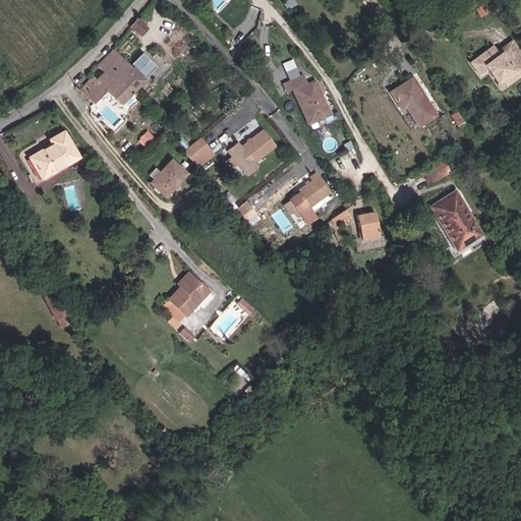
[(186,0),(189,2),(190,0),(197,0),(208,9),(216,0),(186,0)]
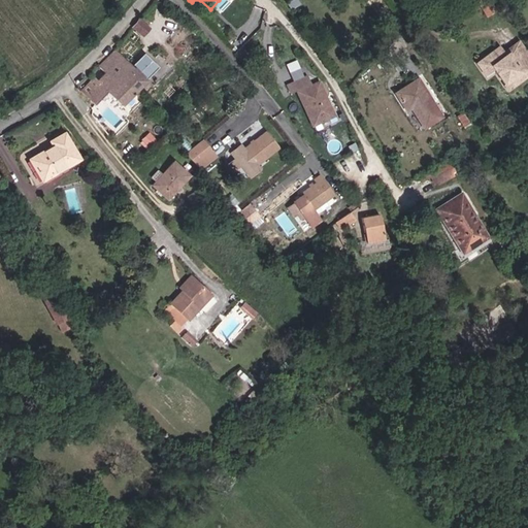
[(493,11),(485,0),(476,6),(484,18),(493,11)]
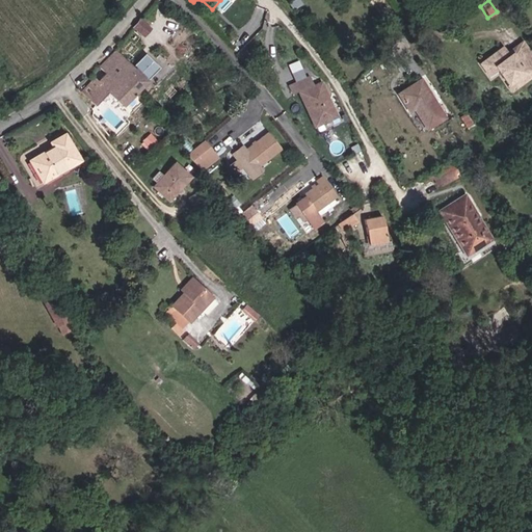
[(150,30),(139,22),(132,29),(142,38),(150,30)]
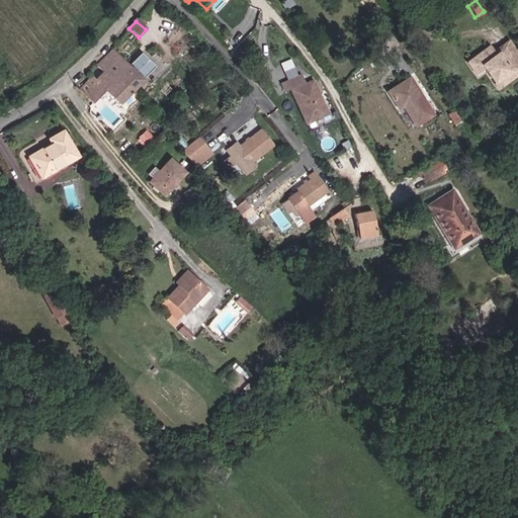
[(517,70),(517,60),(505,40),(490,52),(486,46),(462,62),(470,73),(482,66),(485,70),(482,71),(490,82),(510,69),(514,74),(517,70)]
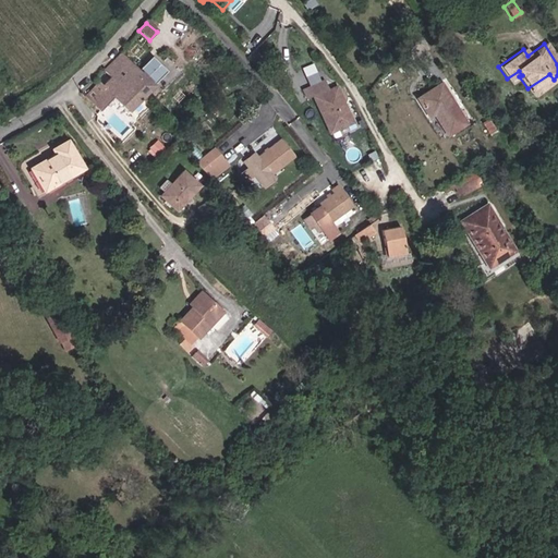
[(125,85),(141,100),(154,86),(121,55),(105,72),(112,79),(122,88),(125,85)]
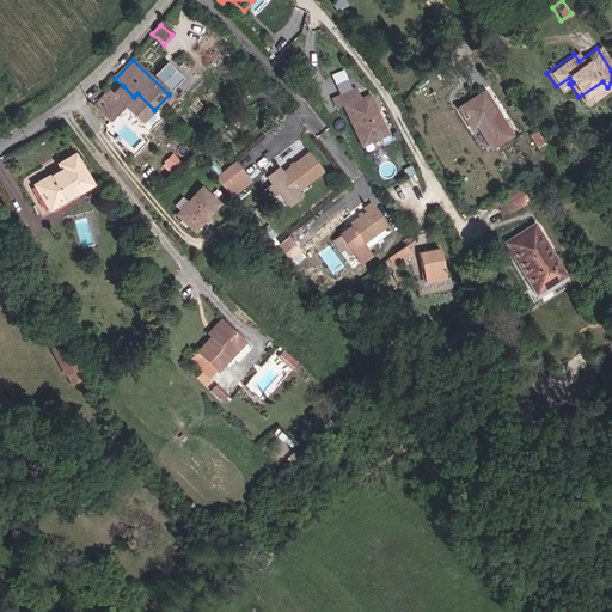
[(378,138),(378,92),(368,92),(368,83),(342,81),(342,92),(350,92),(349,136),(378,138)]
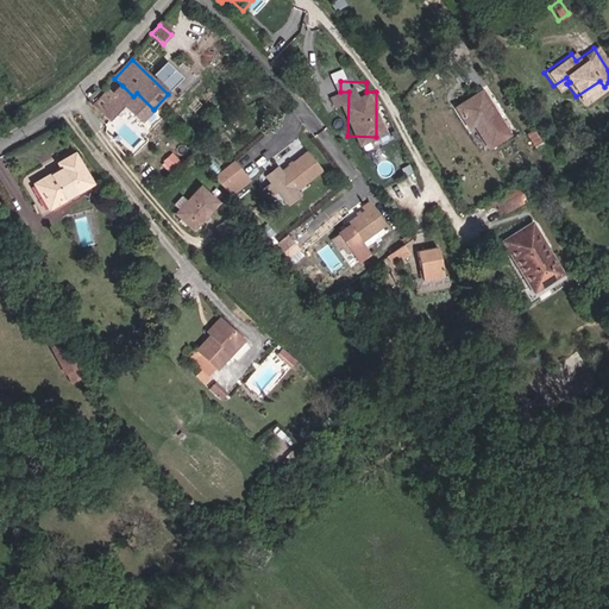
[(139,125),(154,110),(137,93),(133,96),(123,86),(113,95),(108,90),(90,108),(108,124),(123,110),(139,125)]
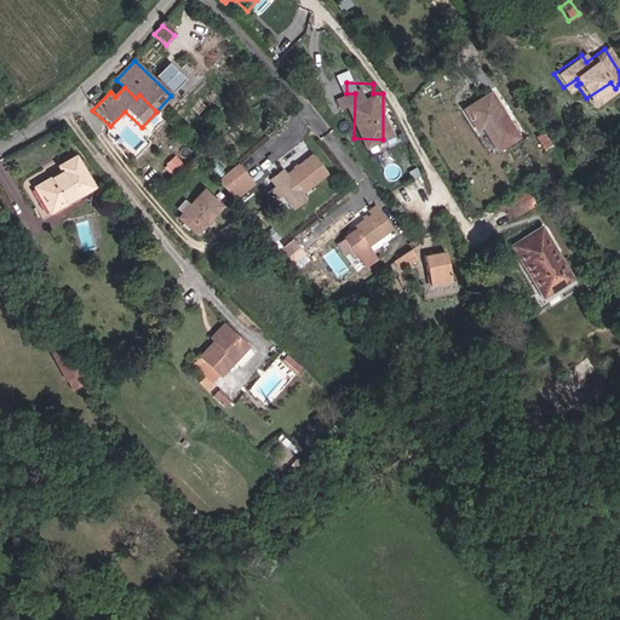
[(464,105),(477,126),(483,121),(498,147),(517,135),(489,89),(464,105)]
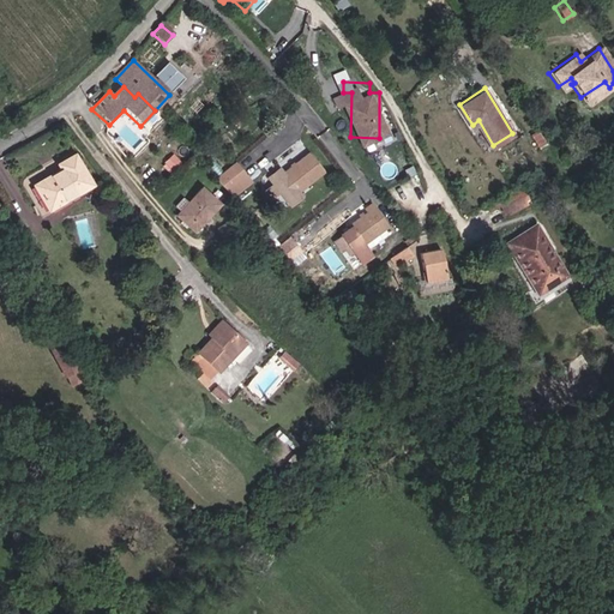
[(300,194),(326,174),(311,155),(284,176),(281,172),(270,180),(282,194),(293,208),(304,199),(300,194)]
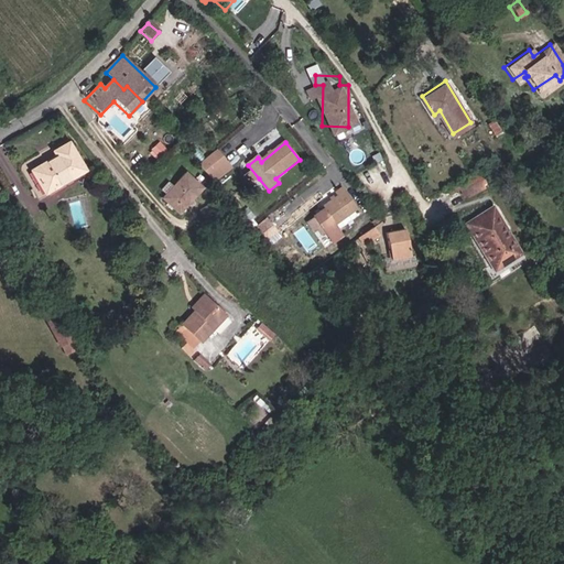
[(50,161),(65,181),(84,169),(68,143),(53,152),(55,158),(50,161)]
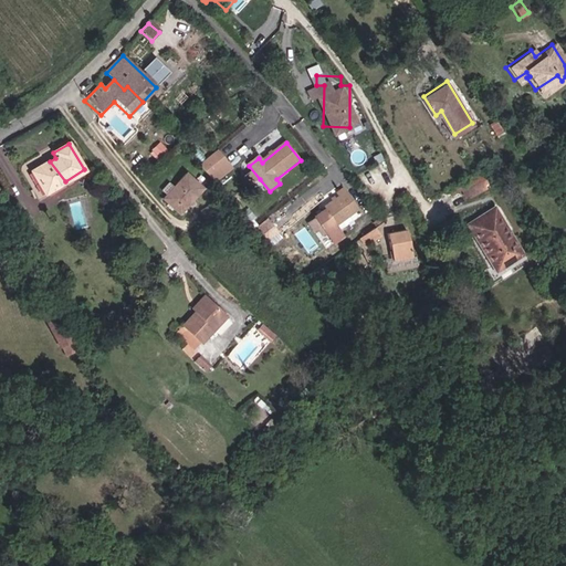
[(207,179),(223,164),(215,153),(198,167),(207,178),(207,179)]
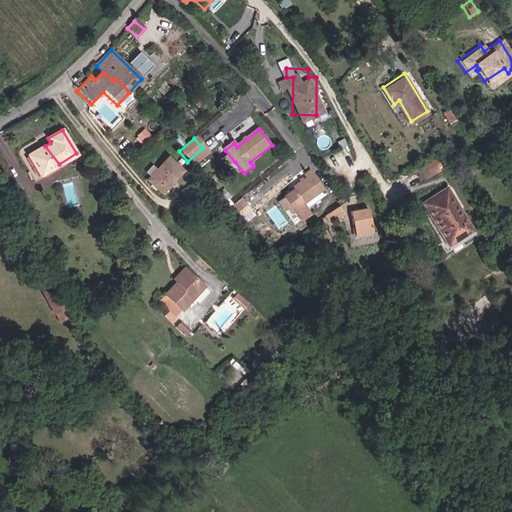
[(59,164),(45,146),(28,155),(41,176),(59,164)]
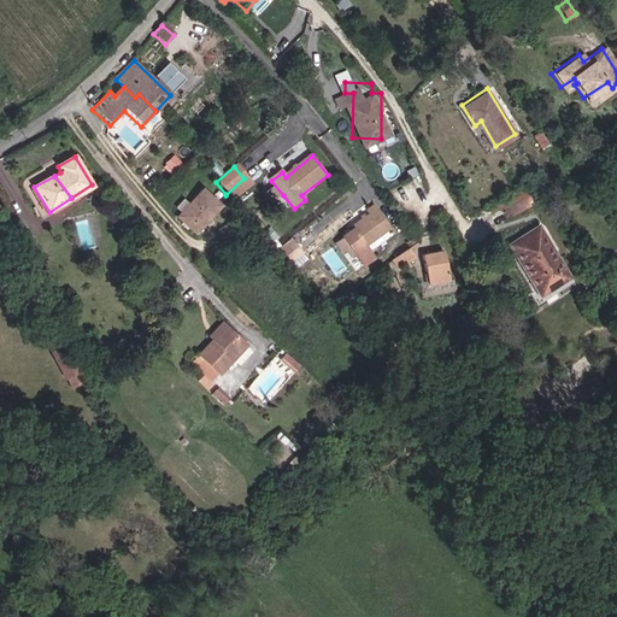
[(231,201),(250,184),(244,178),(225,195),(231,201)]
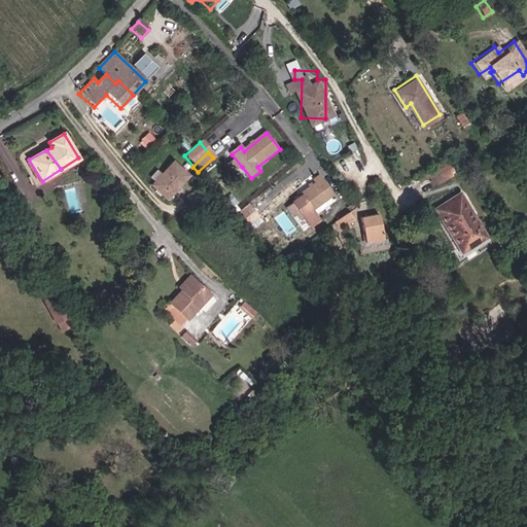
[(449,155),(430,167),(437,178),(455,167),(449,155)]
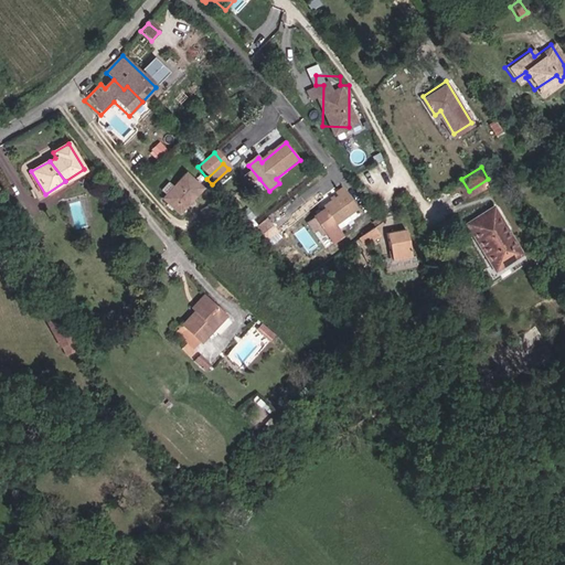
[(259,179),(254,172),(246,178),(253,184),(259,179)]
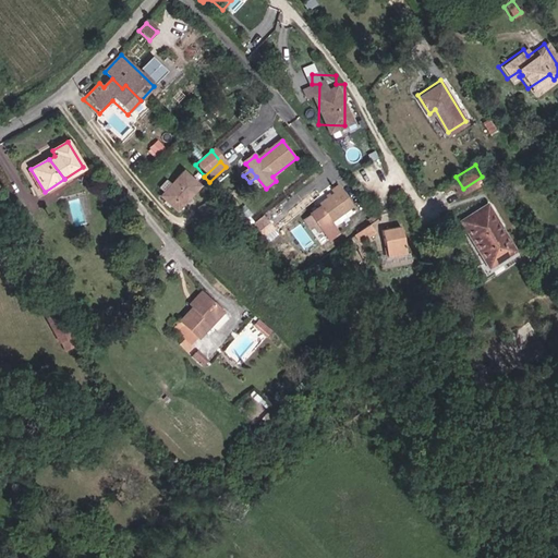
[(173,204),(179,209),(201,184),(185,171),(164,195),(173,204)]
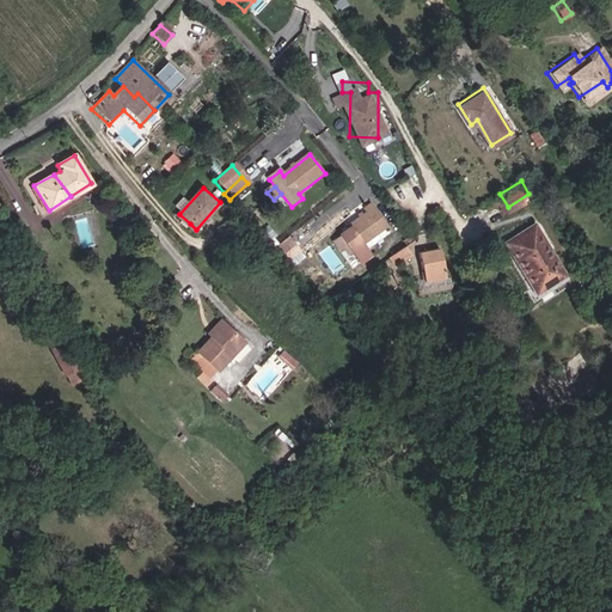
[(368,216),(350,230),(352,232),(342,239),(355,257),(362,269),(373,262),(363,249),(390,230),(373,207),(365,213),(368,216)]
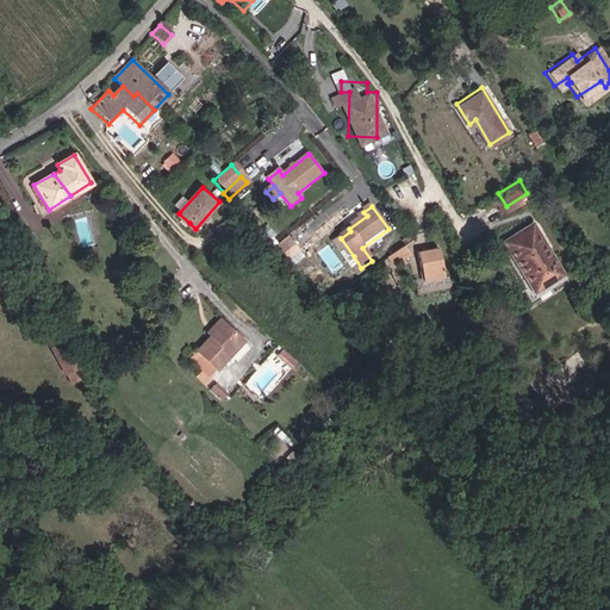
[(504,237),(533,288),(549,279),(552,282),(568,273),(536,219),(504,237)]
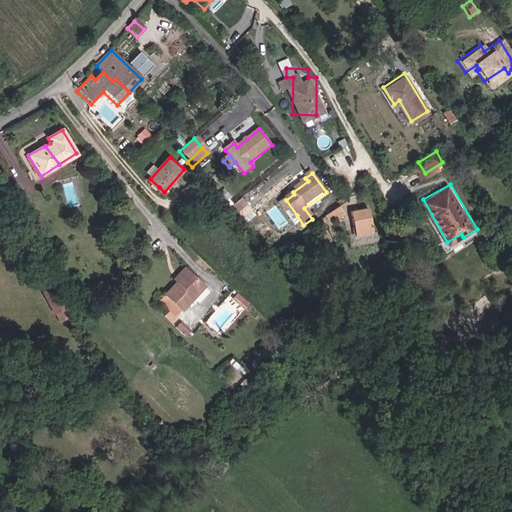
[(297,215),(286,201),(280,205),(286,214),(289,212),(293,218),(297,215)]
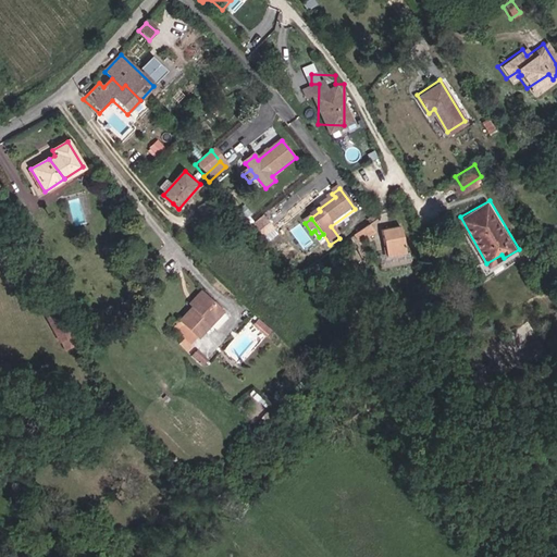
[(378,236),(372,229),(360,236),(366,245),(378,236)]
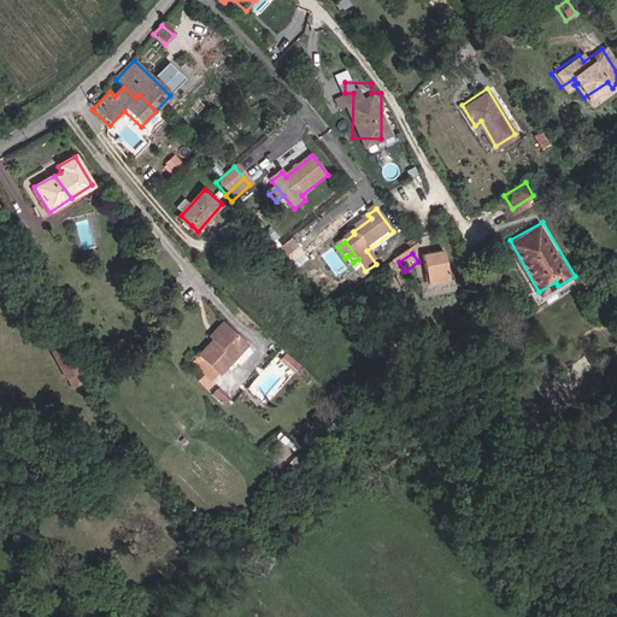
[(430,289),(451,287),(447,259),(427,262),(430,289)]
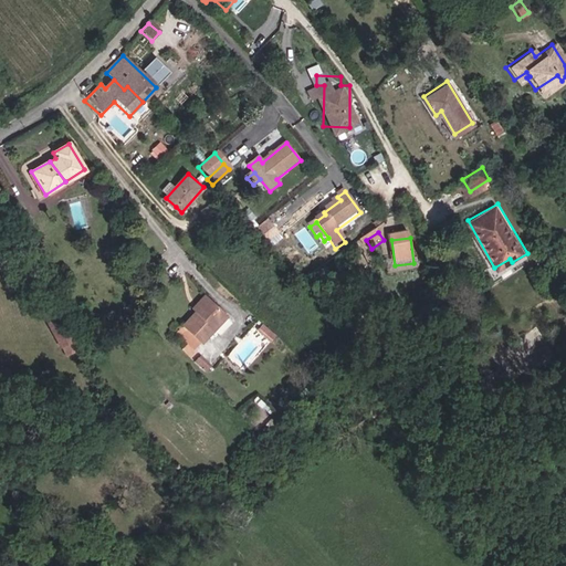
[(198,308),(208,296),(203,292),(194,304),(198,308)]
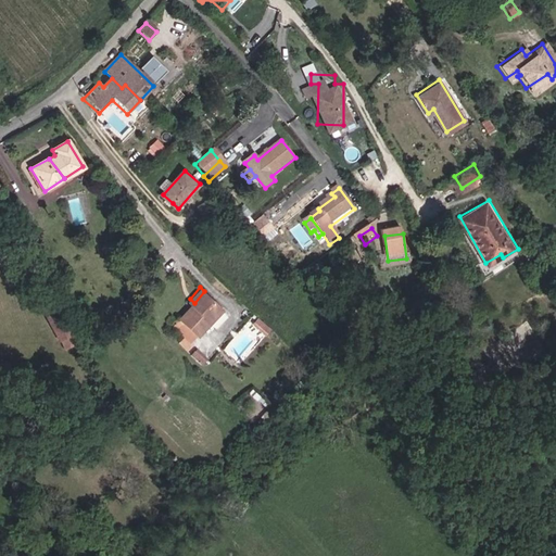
[(194,303),(182,317),(200,332),(212,318),(223,305),(204,291),(194,303)]
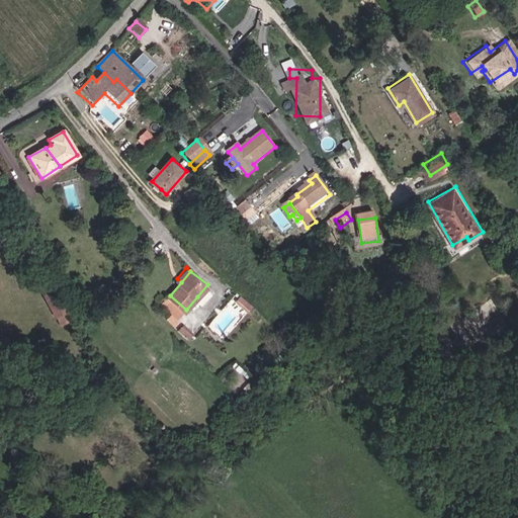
[(40,285),(50,303),(62,295),(53,279),(40,285)]
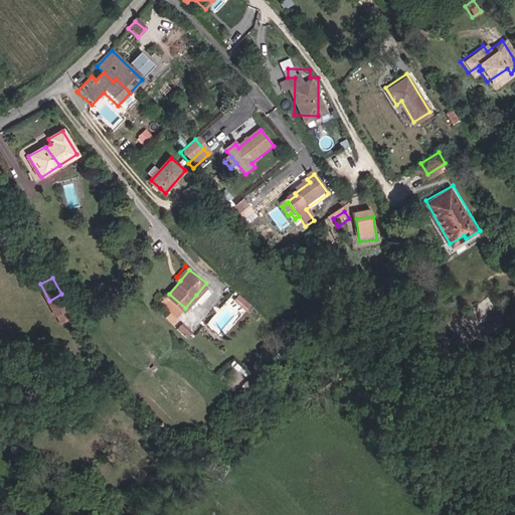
[(211,288),(206,283),(196,295),(202,299),(211,288)]
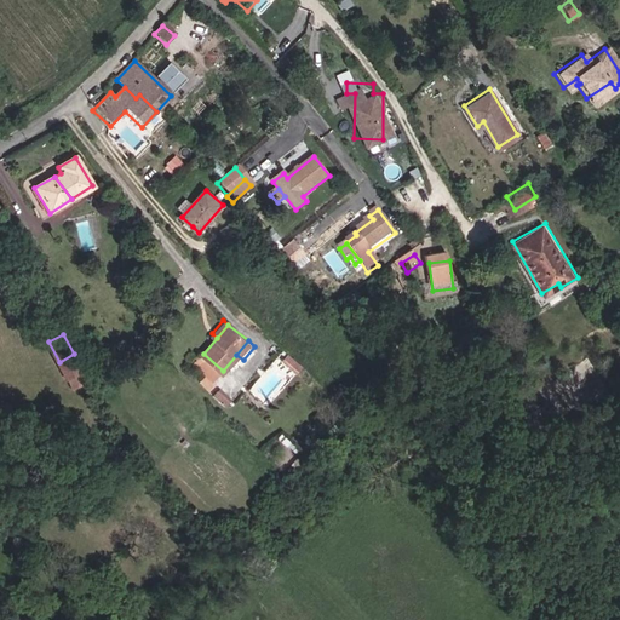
[(86,374),(74,354),(59,362),(70,383),(86,374)]
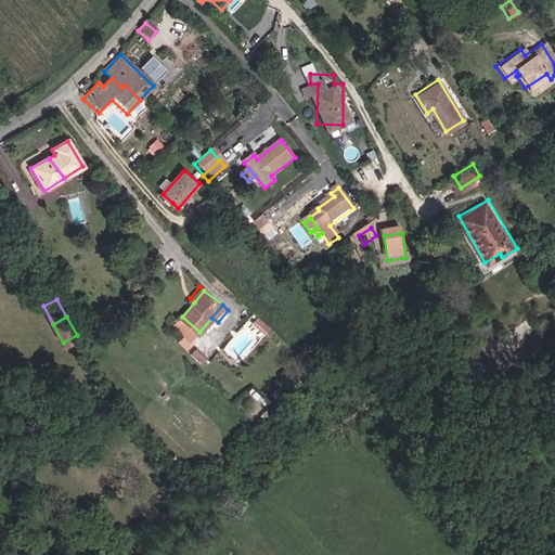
[(256,318),(253,322),(266,332),(269,327),(256,318)]
